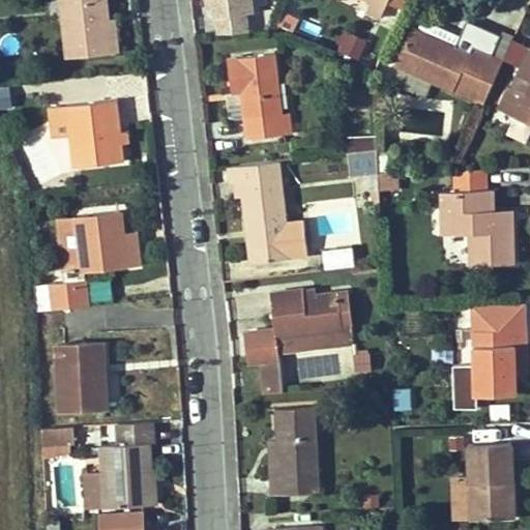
[(112,52),(106,0),(61,0),(67,57),(112,52)]
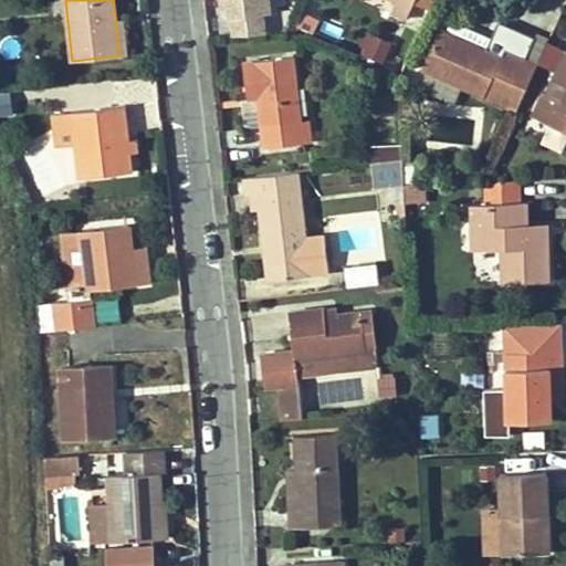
[(222,0),(223,4),(231,3),(233,27),(255,25),(254,17),(264,17),(263,13),(269,13),(268,0),(222,0)]
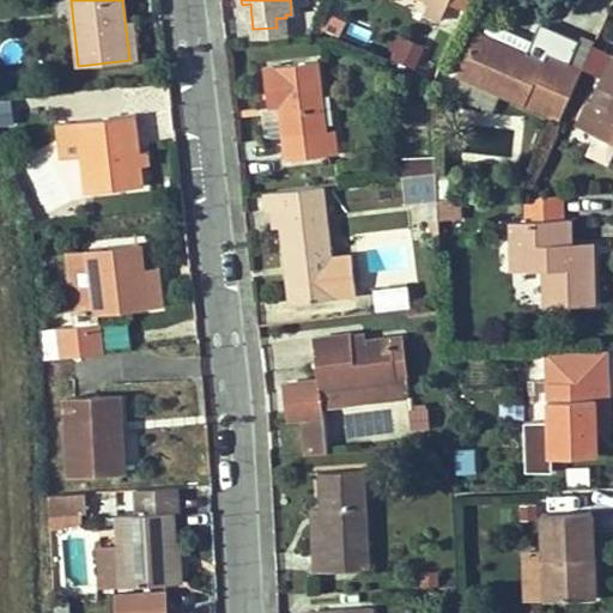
[(296,0),(295,20),(317,22),(319,0),(296,0)]
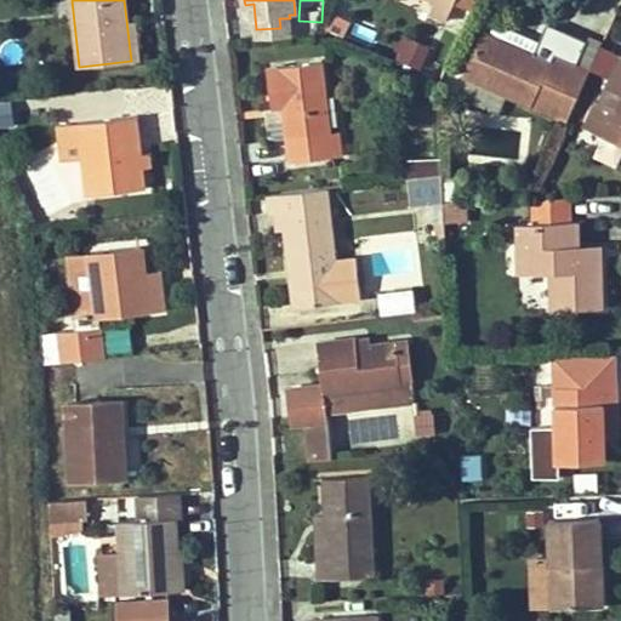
[(455,0),(434,0),(436,0),(429,13),(446,21),(455,3),(455,0)]
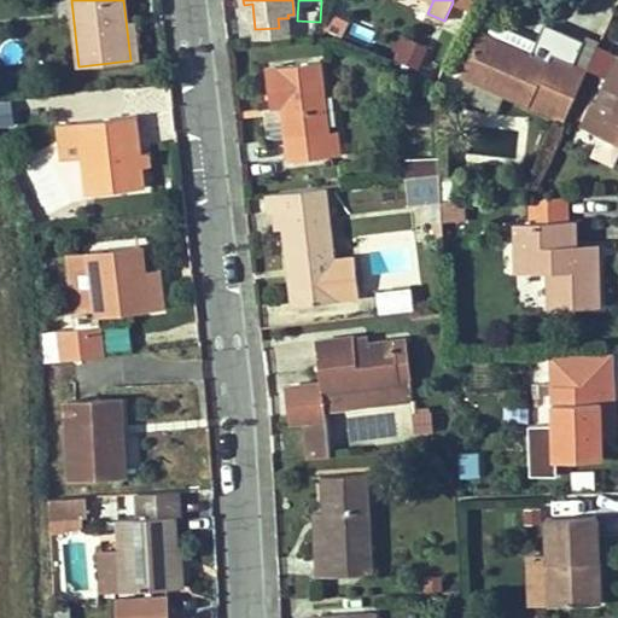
[(468,10),(472,0),(453,0),(453,3),(468,10)]
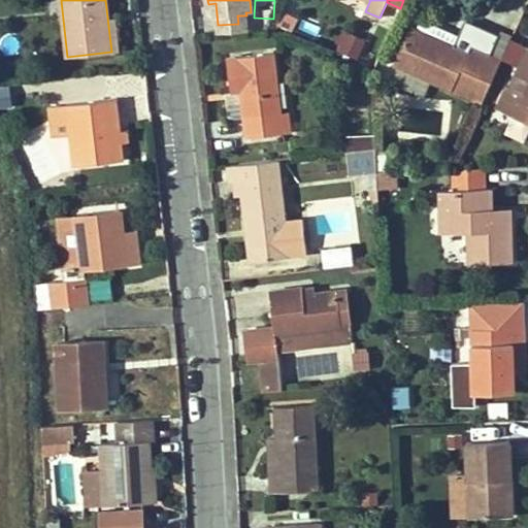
[(314,37),(320,23),(303,15),(297,30),(314,37)]
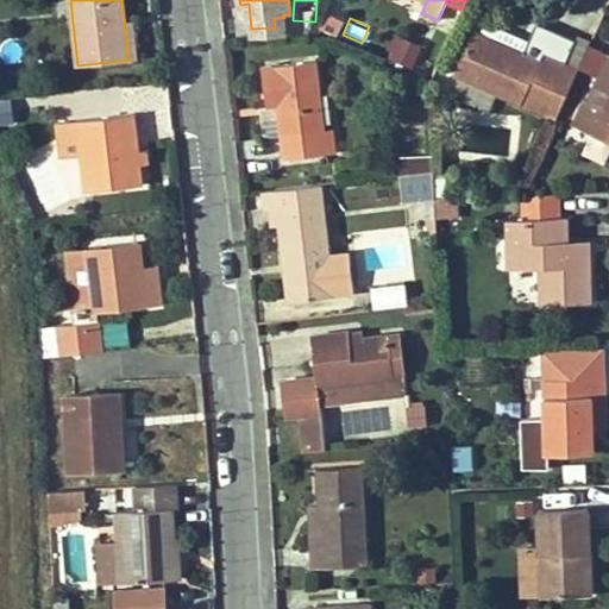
[(137,60),(133,20),(125,22),(129,60),(137,60)]
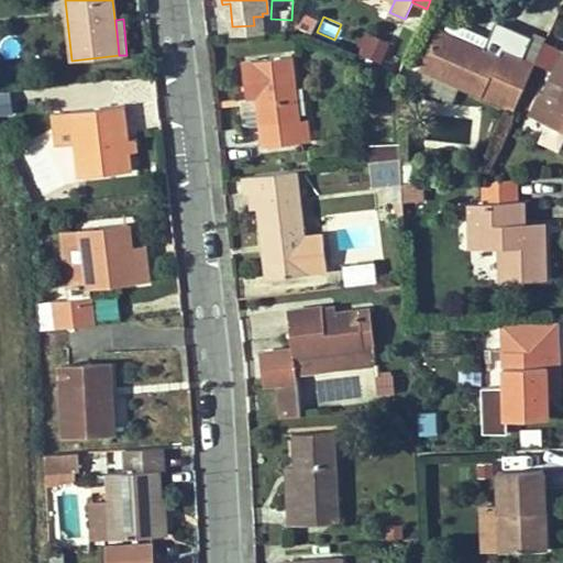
[(311,34),(315,28),(299,20),(296,25),(311,34)]
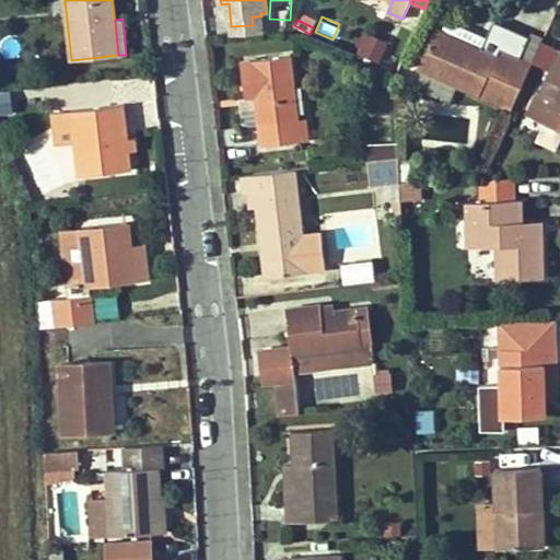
[(487,38),(461,26),(447,21),(443,30),(483,47),(487,38)]
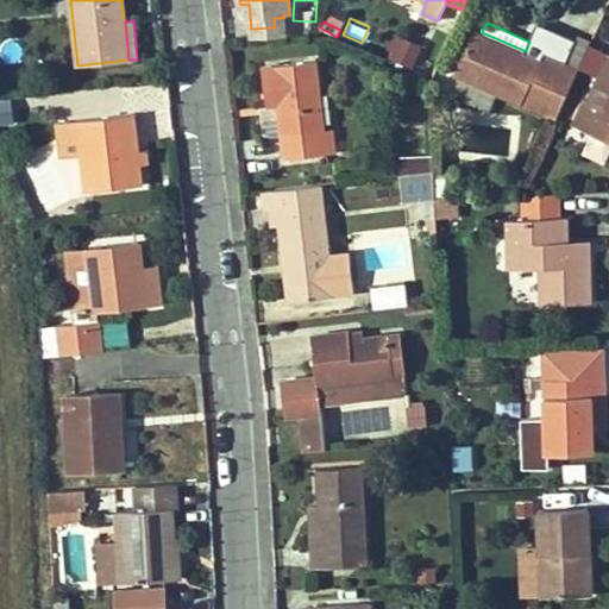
[(544,52),(578,68),(591,41),(577,35),(575,42),(538,25),(529,42),(546,49),(544,52)]
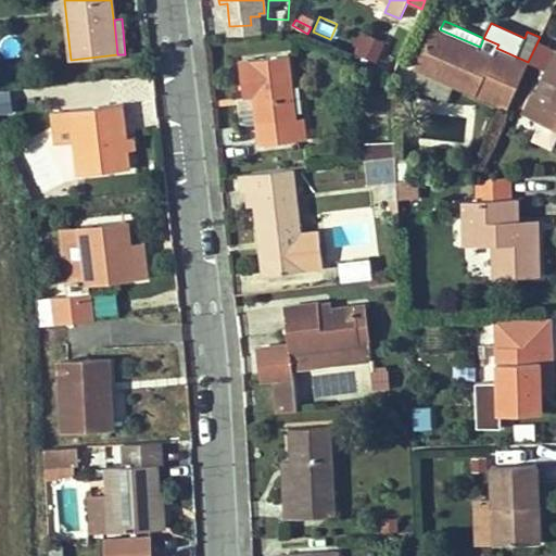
[(507,110),(528,62),(496,48),(498,45),(483,38),(480,47),(440,29),(432,26),(413,68),(422,73),(450,85),(507,110)]
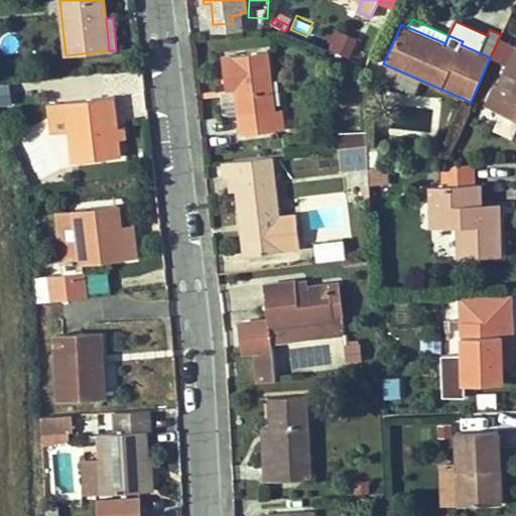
[(349,56),(357,39),(339,31),(331,48),(349,56)]
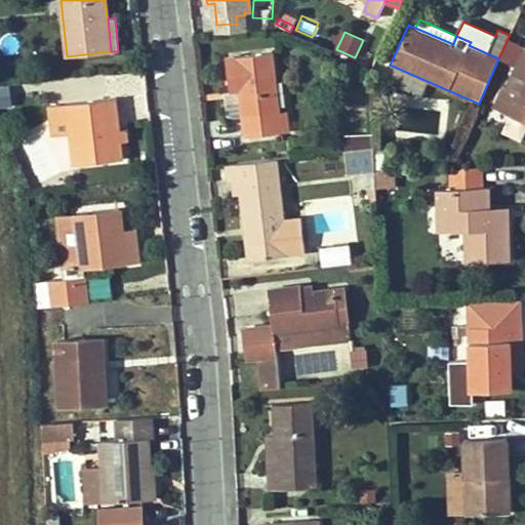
[(514,65),(523,45),(510,39),(500,59),(514,65)]
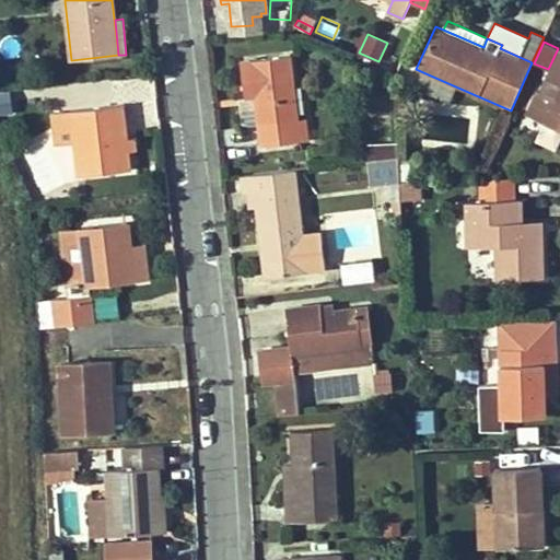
[(559,53),(548,80),(559,85),(553,97),(543,92),(538,90),(526,115),(544,123),(559,129),(559,53)]
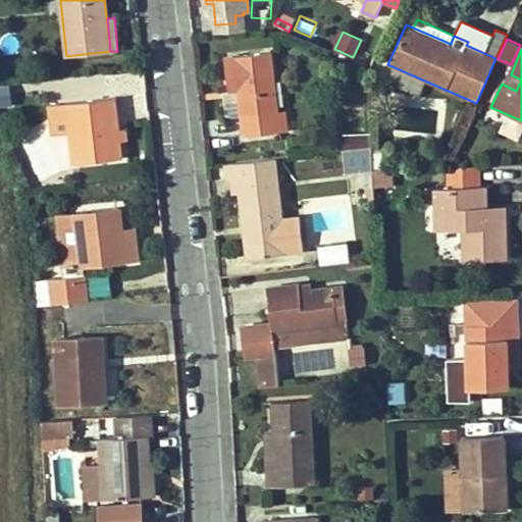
[(278,111),(271,52),(224,57),(227,80),(238,79),(239,90),(244,136),(280,132),(278,111)]
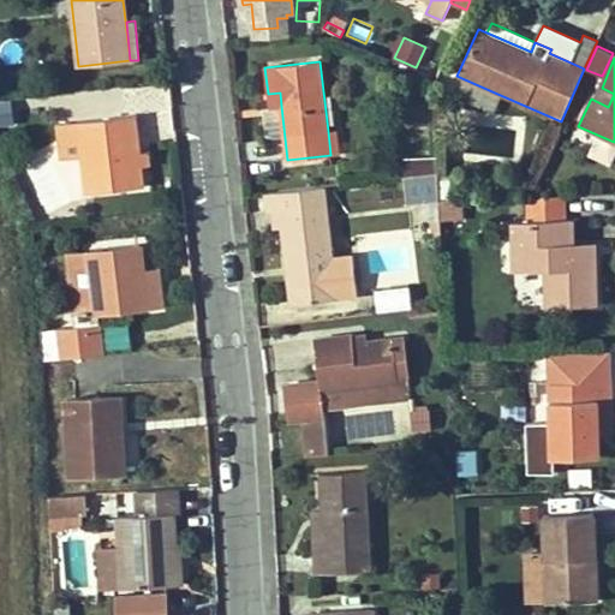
[(497,94),(467,81),(460,96),(490,111),(497,94)]
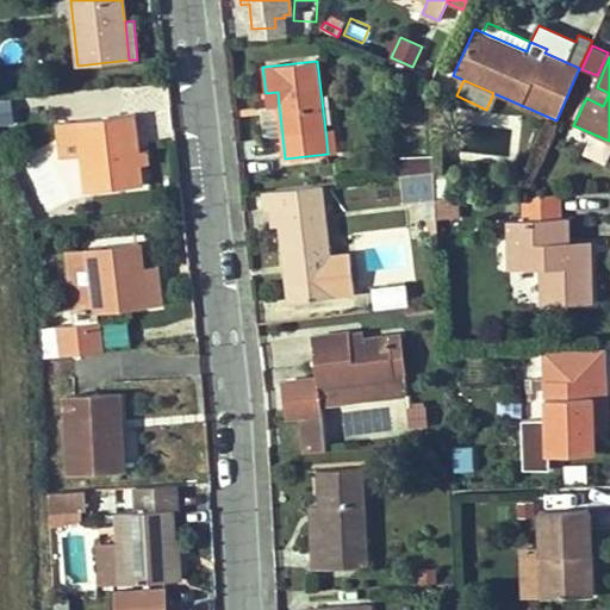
[(603,106),(609,93),(597,87),(591,100),(603,106)]
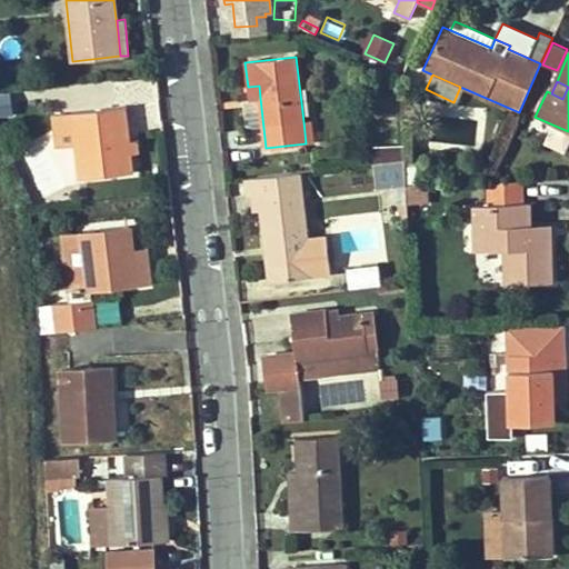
[(260,98),(259,86),(248,87),(249,99),(260,98)]
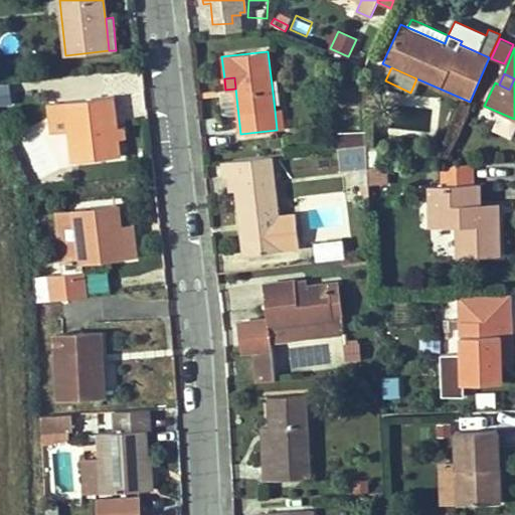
[(0,104),(10,103),(8,84),(0,86),(0,104)]
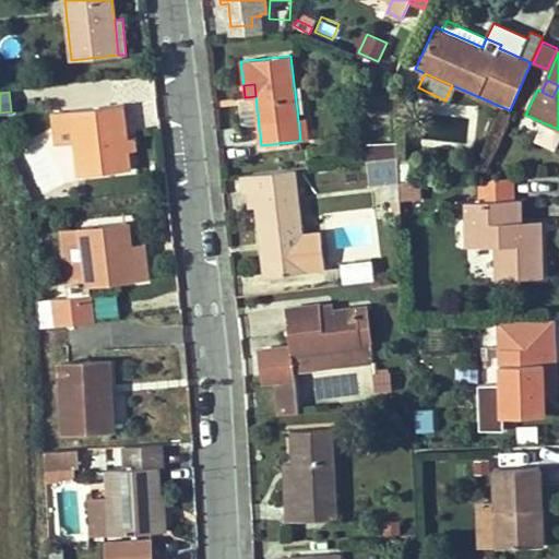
[(128,138),(123,104),(70,110),(74,142),(78,176),(131,169),(129,151),(128,138)]
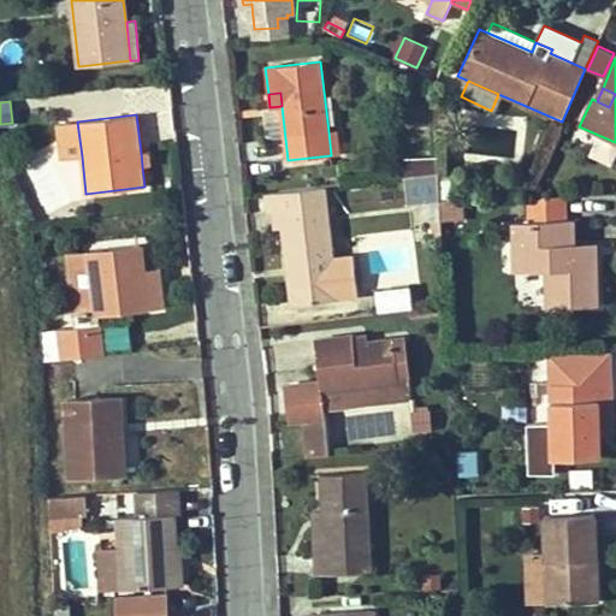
[(82,157),(77,122),(59,124),(63,159),(82,157)]
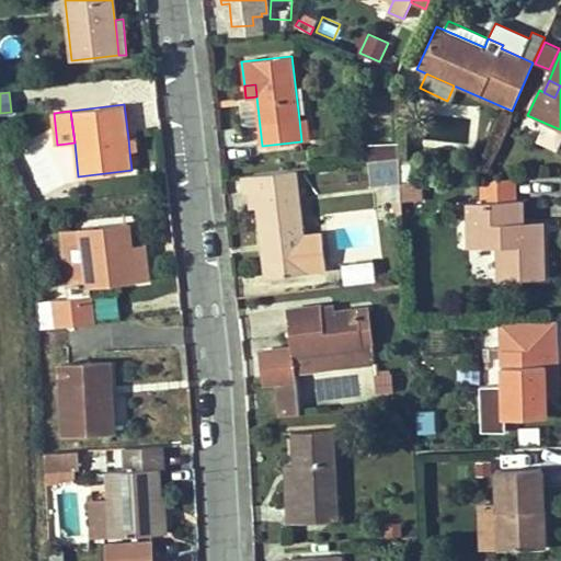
[(309,140),(307,118),(299,119),(301,141),(309,140)]
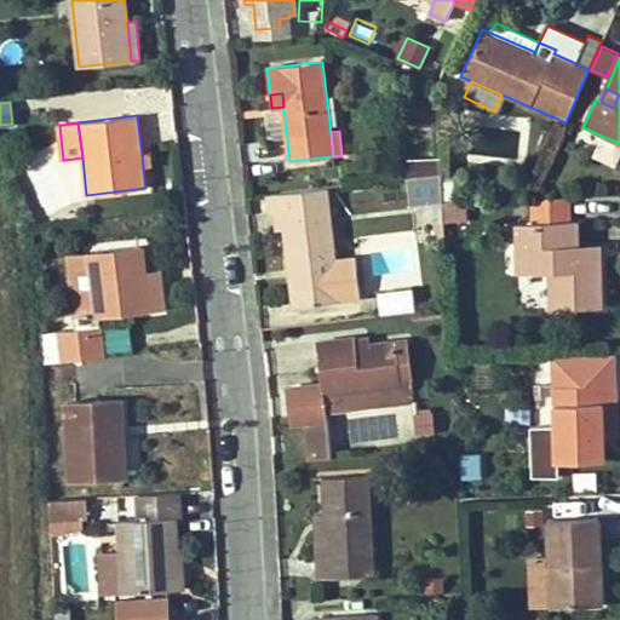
[(615,165),(619,154),(619,143),(602,136),(593,155),(615,165)]
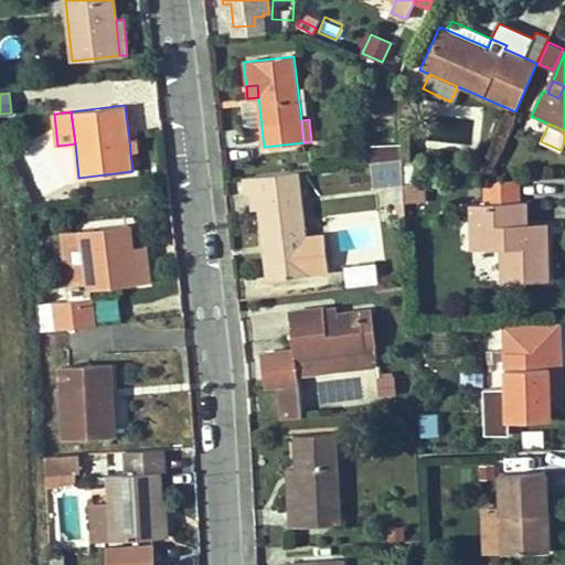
[(138,151),(137,138),(129,139),(130,152),(138,151)]
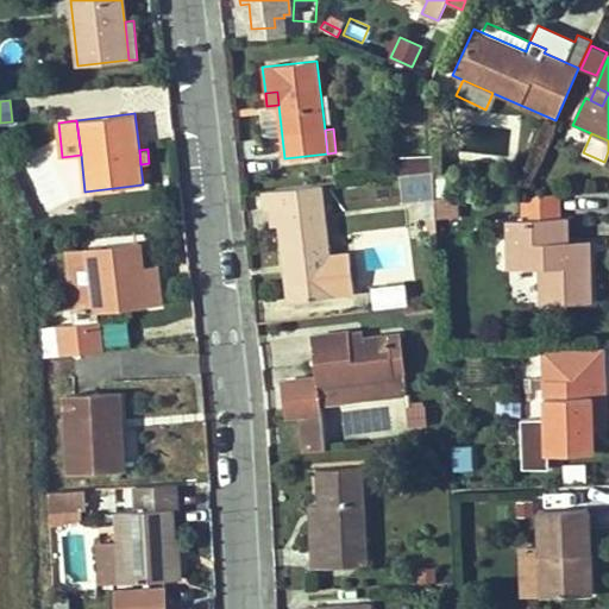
[(433,171),(433,156),(409,157),(409,174),(433,171)]
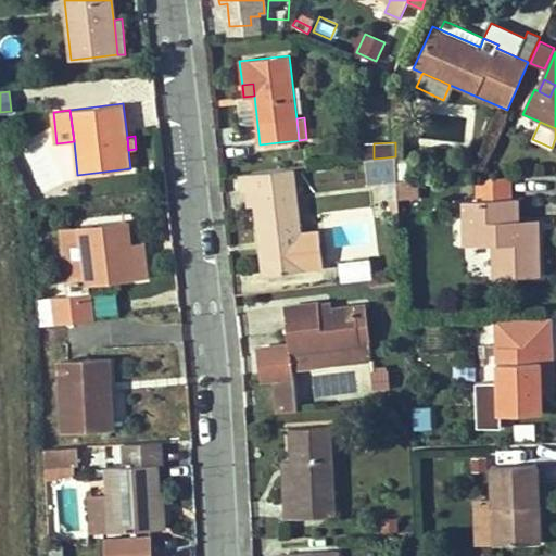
[(374,159),(374,143),(364,144),(365,160),(374,159)]
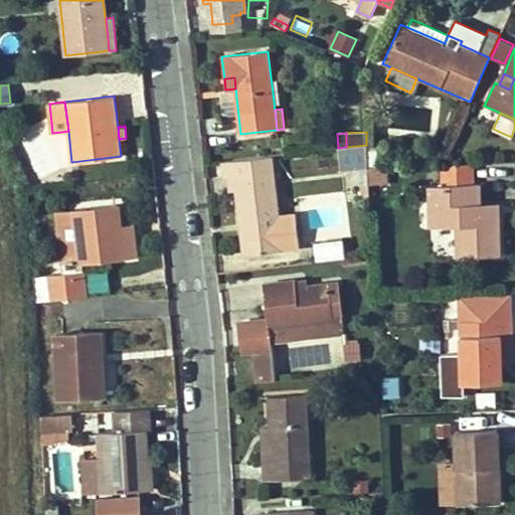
[(386,167),(385,144),(366,145),(367,168),(386,167)]
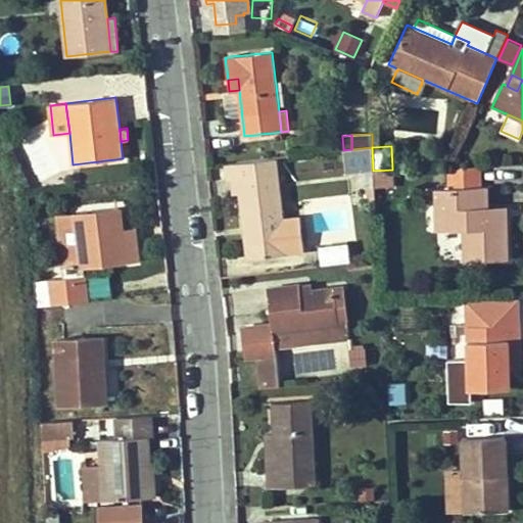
[(373,171),(372,147),(351,149),(343,150),(346,174),(366,172),(373,171)]
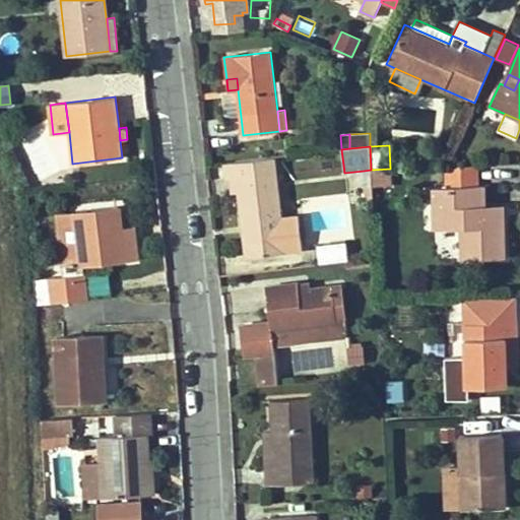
[(438,156),(444,152),(441,147),(435,151),(438,156)]
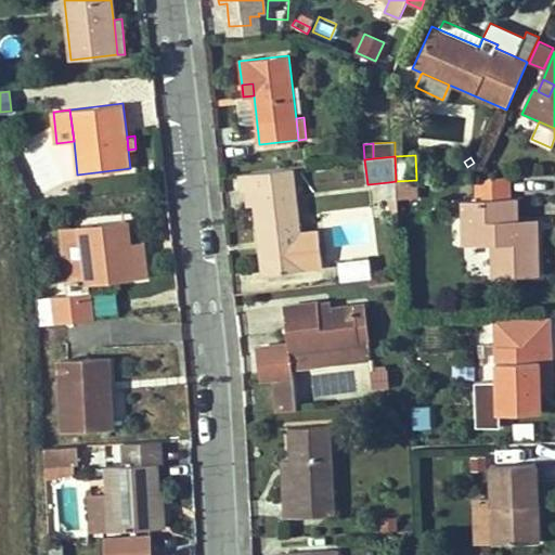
[(323,266),(319,231),(299,233),(293,167),(241,173),(242,191),(248,190),(249,206),(256,205),(263,274),(304,270),(304,269),(323,266)]
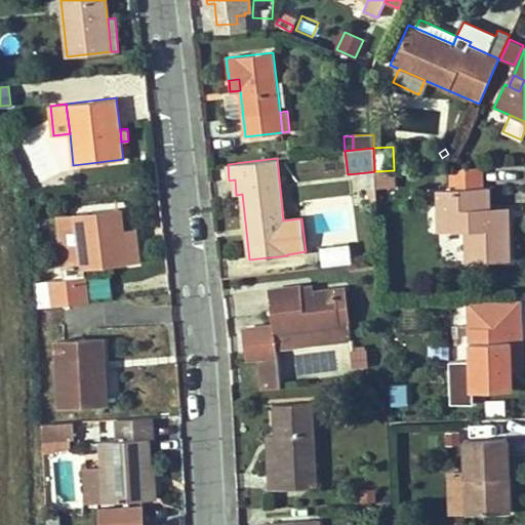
[(482,187),(482,167),(450,168),(451,189),(482,187)]
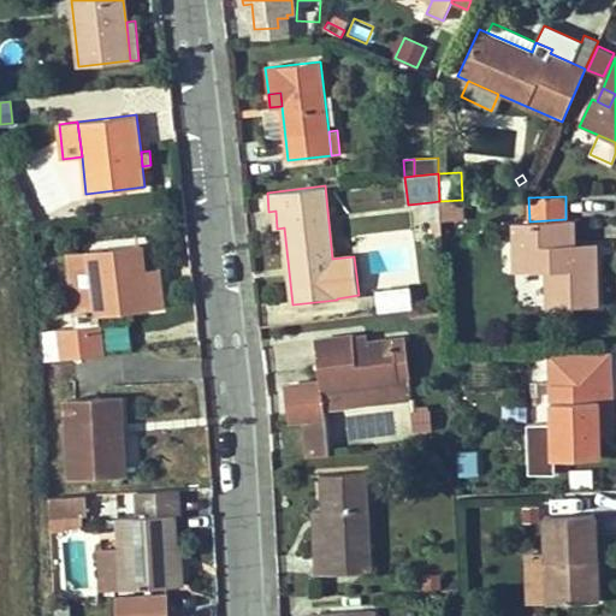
[(463,219),(462,200),(439,201),(440,220),(463,219)]
